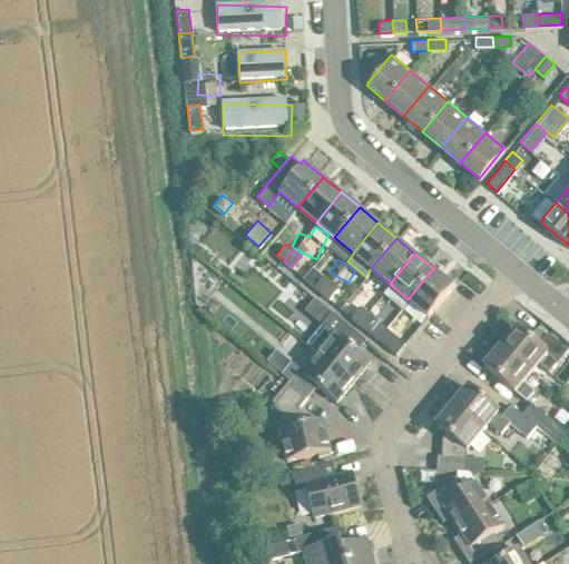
[(428,315),(452,285),(433,268),(408,299),(428,315)]
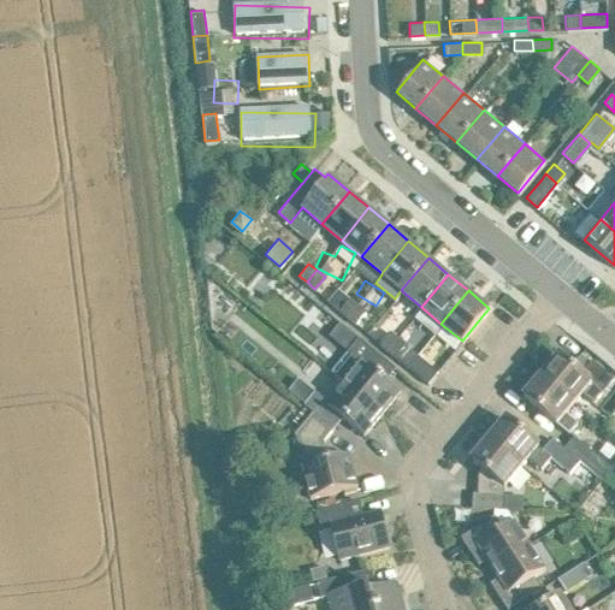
[(347,315),(356,303),(349,296),(338,308),(347,315)]
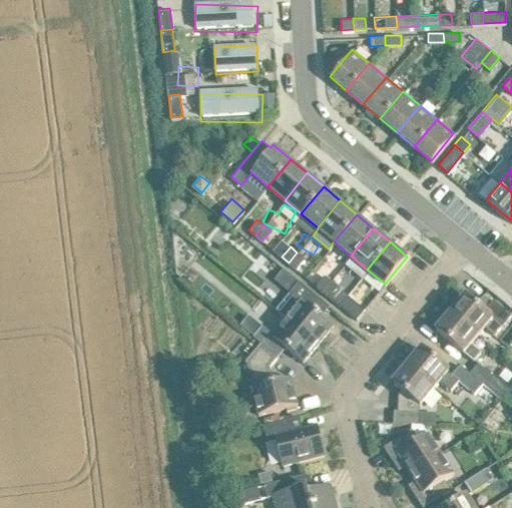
[(296,268),(304,258),(297,252),(289,263),(296,268)]
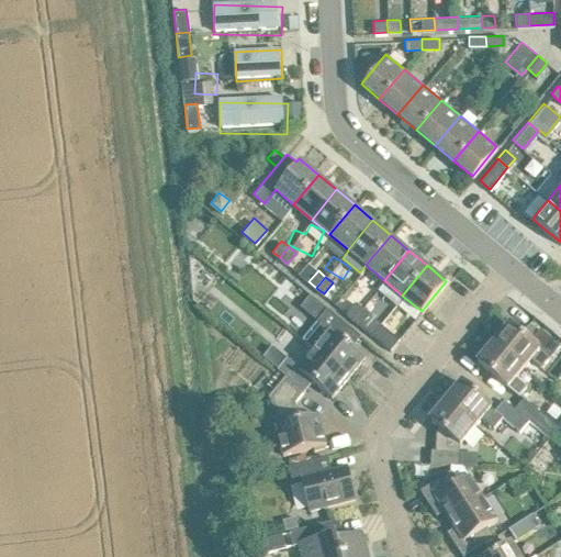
[(310,292),(298,307),(314,321),(301,336),(313,347),(347,375),(363,355),(351,345),(346,341),(355,330),(326,307),(315,298),(310,292)]
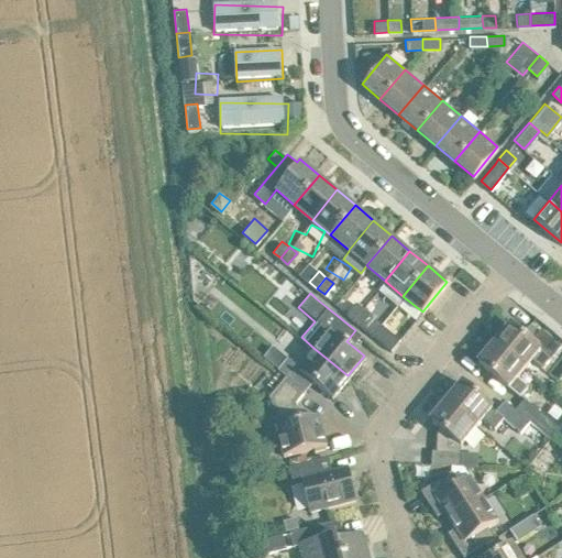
[(353,318),(362,307),(355,302),(345,313),(353,318)]
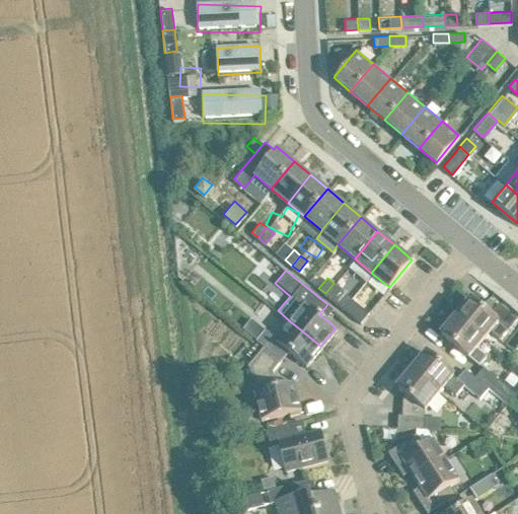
[(333,299),(341,289),(334,283),(325,293),(333,299)]
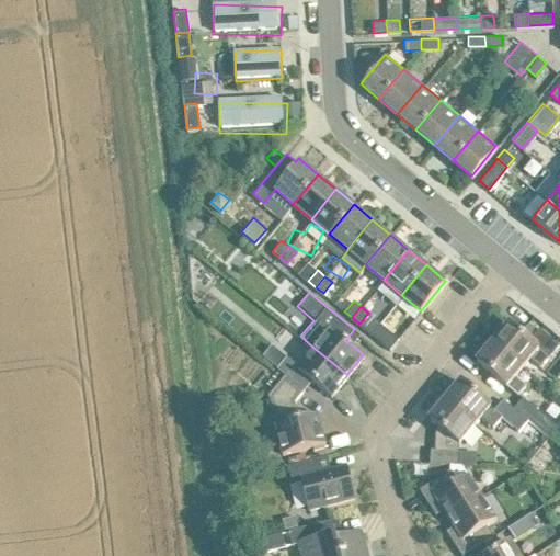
[(528,320),(520,330),(528,337),(536,327),(528,320)]
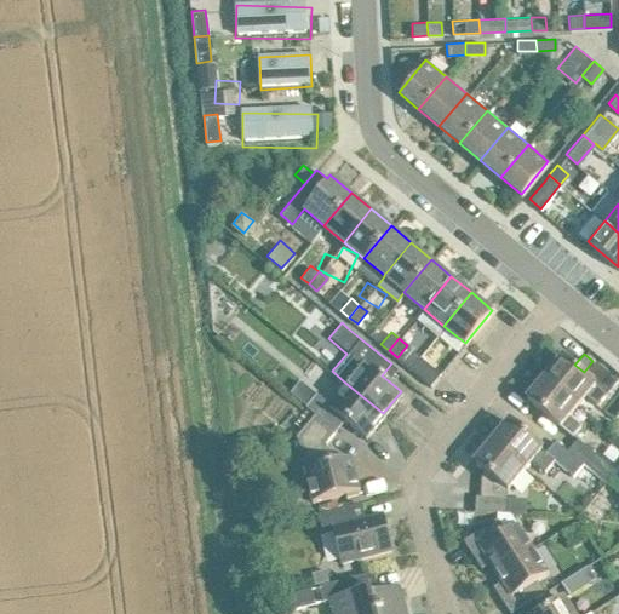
[(430,384),(440,372),(419,355),(410,367),(430,384)]
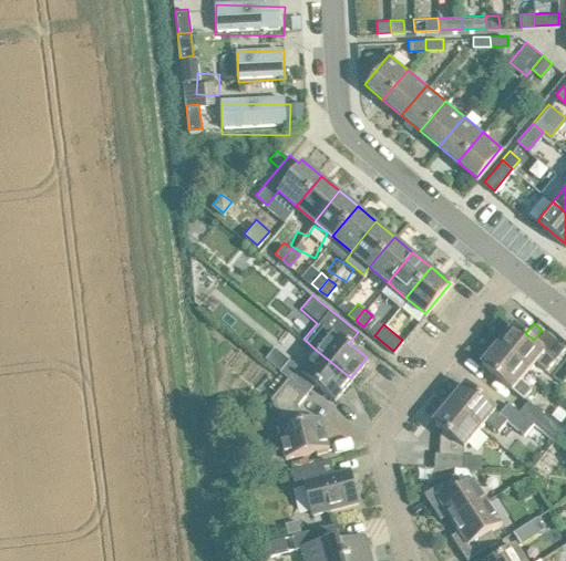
[(545,369),(554,359),(512,324),(496,343),(527,367),(534,359),(545,369)]
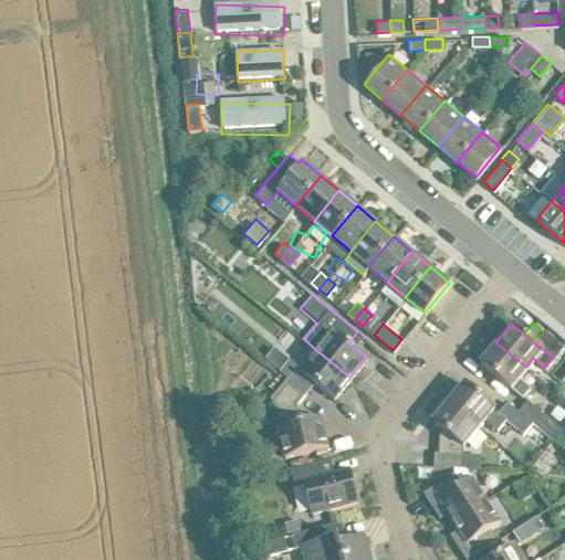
[(292,354),(300,344),(284,331),(276,342),(292,354)]
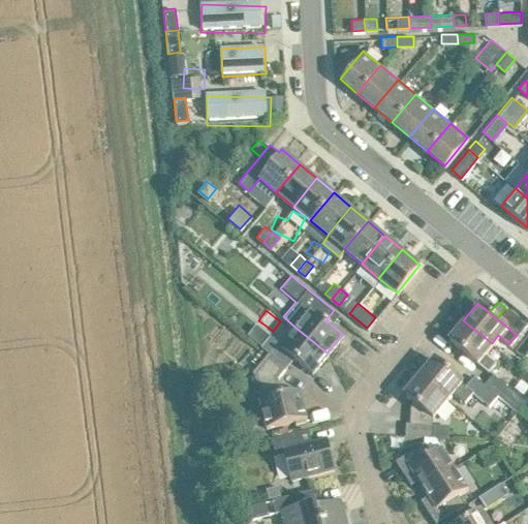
[(487,370),(495,361),(485,352),(492,343),(463,320),(448,338),(487,370)]
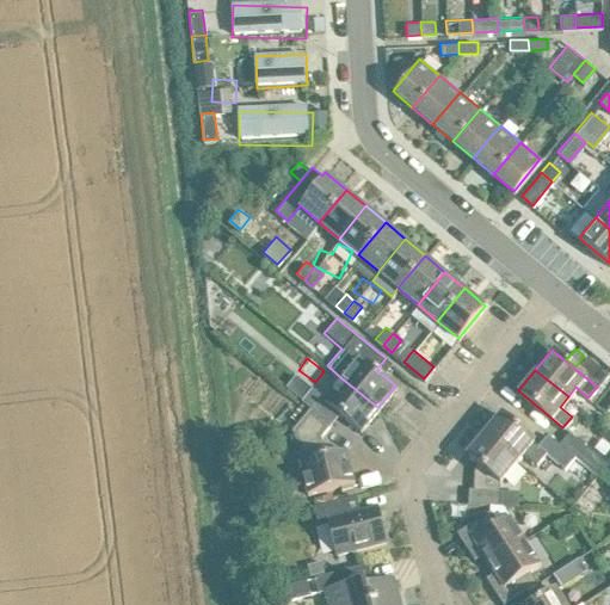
[(359,430),(377,407),(340,377),(325,396),(310,386),(301,399),(309,407),(309,406),(330,423),(339,412),(359,430)]
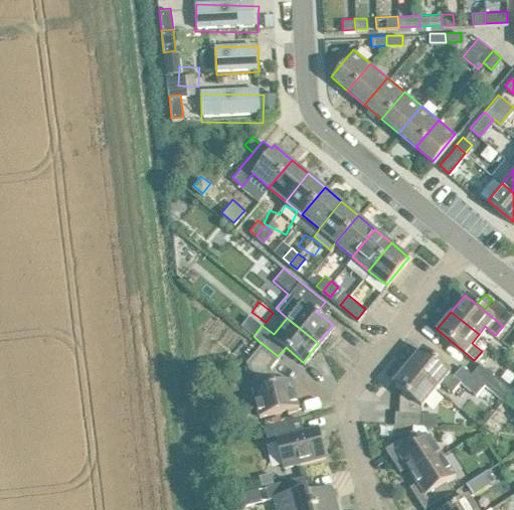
[(273,381),(270,367),(278,356),(261,342),(261,343),(245,361),(252,387),(251,387),(259,414),(298,404),(291,377),(273,381)]
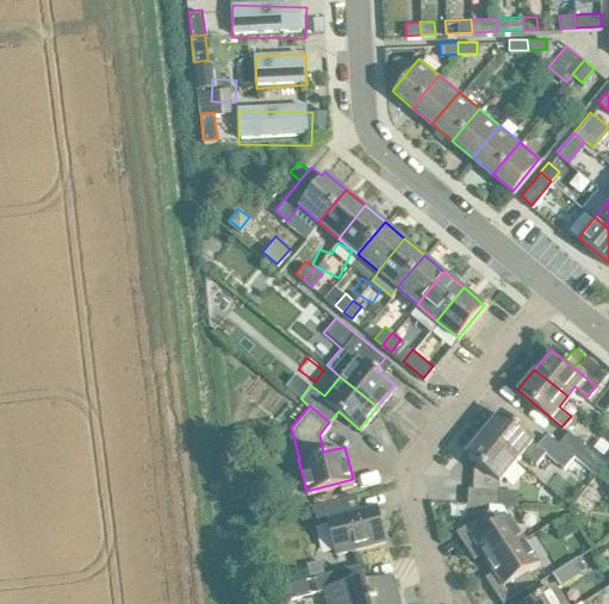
[(535,443),(532,440),(532,439),(499,411),(483,431),(515,459),(522,450),(535,462),(545,450),(563,466),(573,454),(557,441),(545,431),(535,443)]
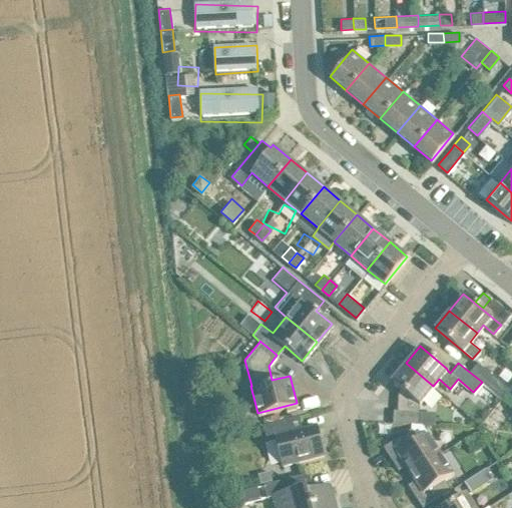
[(500,398),(505,392),(509,388),(477,361),(468,371),(482,382),(500,398)]
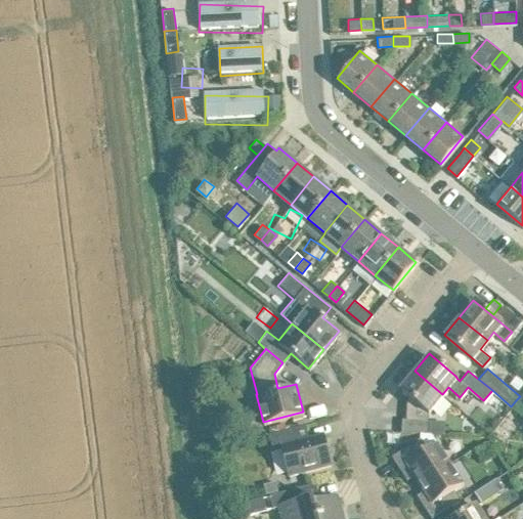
[(428,412),(442,394),(415,371),(399,388),(428,412)]
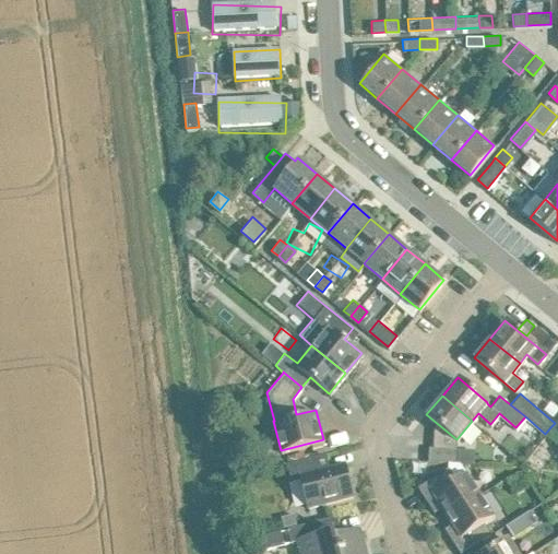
[(455,461),(456,447),(428,445),(427,459),(455,461)]
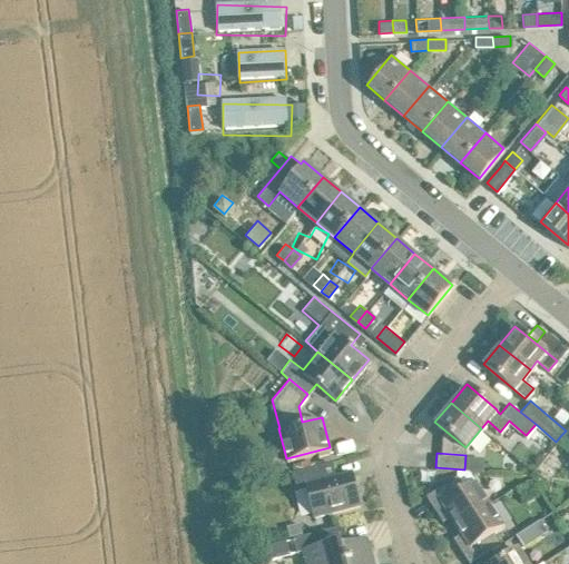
[(324,477),(321,463),(292,471),(296,485),(305,483),(313,515),(359,503),(351,471),(324,477)]
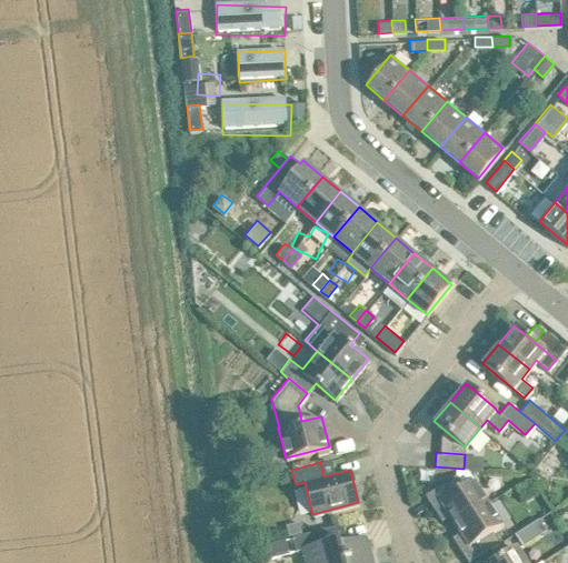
[(462,484),(456,473),(447,479),(425,493),(440,519),(448,513),(454,522),(488,501),(474,478),(462,484)]
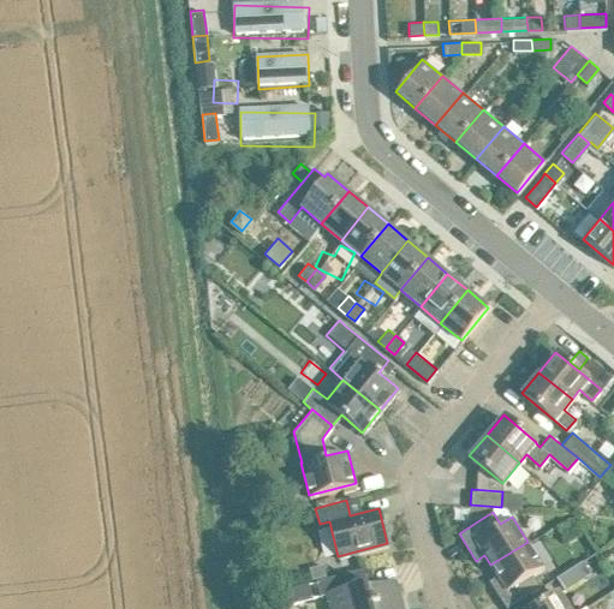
[(543,566),(528,542),(490,565),(496,574),(488,579),(493,585),(495,584),(501,591),(498,593),(498,595),(523,579),(530,591),(540,585),(531,573),(543,566)]
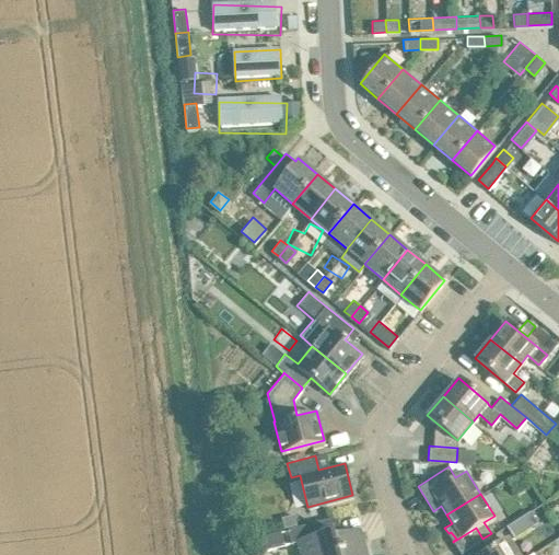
[(513,536),(537,521),(530,509),(505,524),(513,536)]
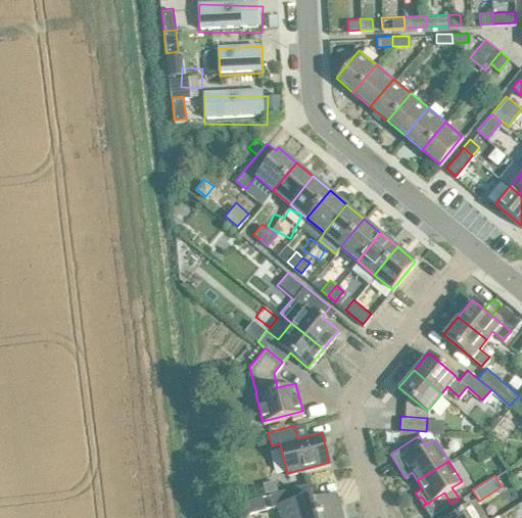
[(275,478),(262,481),(265,493),(268,492),(278,490),(275,478)]
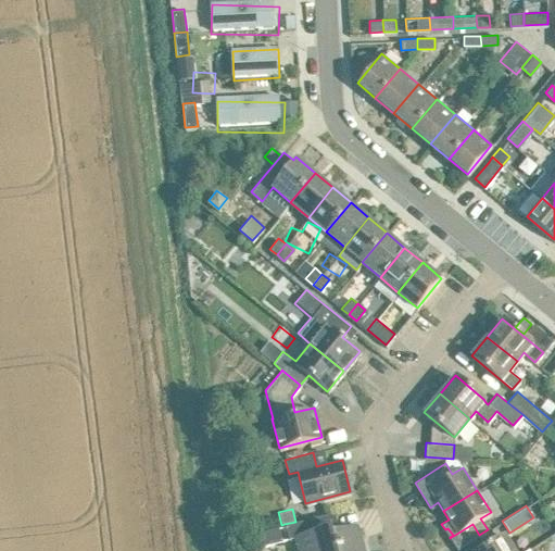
[(332,530),(328,513),(295,522),(285,524),(289,538),(294,537),(298,550),(365,550),(358,524),(332,530)]
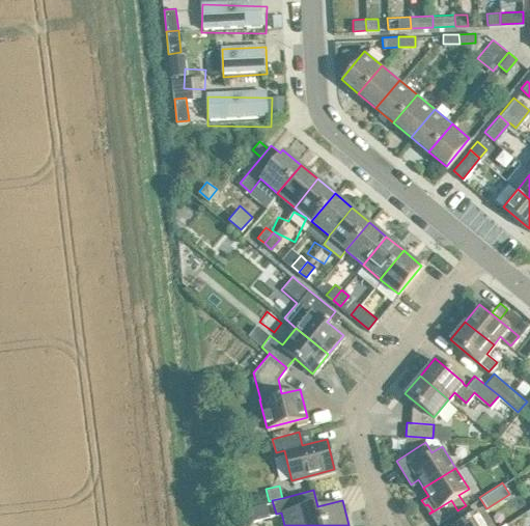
[(492,525),(481,510),(456,525),(492,525)]
